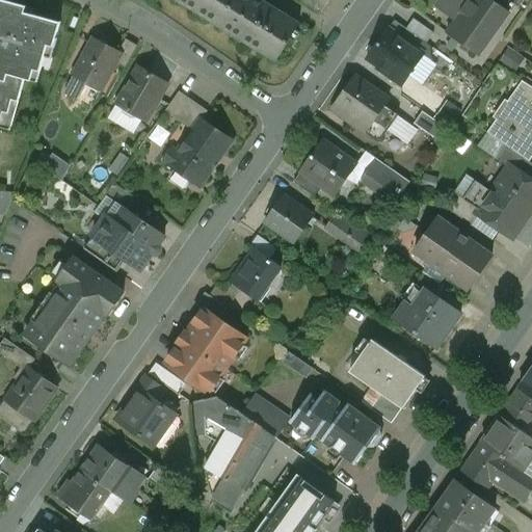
[(27,8),(0,0),(0,128),(0,129),(5,112),(10,113),(15,100),(20,102),(26,79),(32,81),(35,71),(42,72),(49,47),(54,48),(60,25),(26,15),(27,8)]
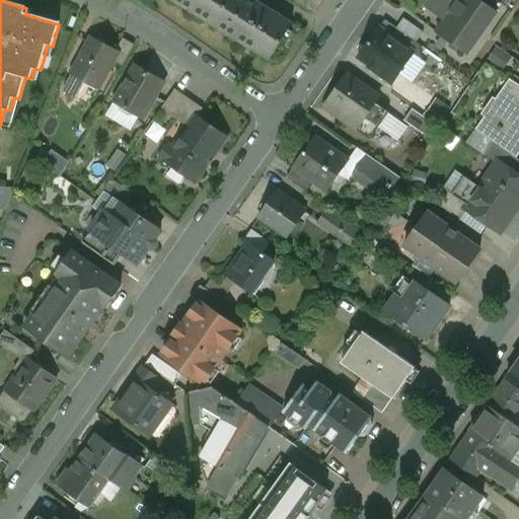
[(183,0),(211,18),(222,0),(183,0)]
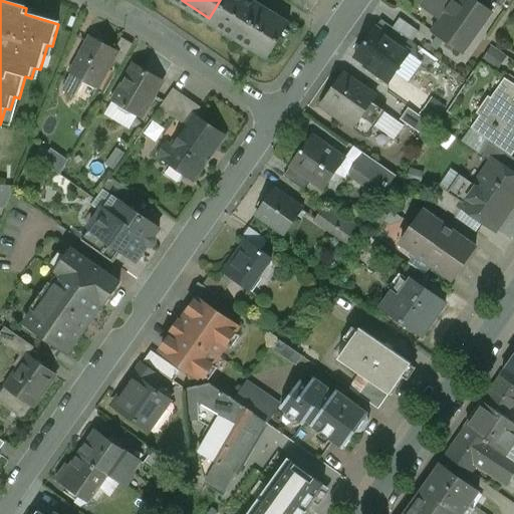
[(266,0),(220,0),(209,18),(266,54),(291,16),(266,0)]
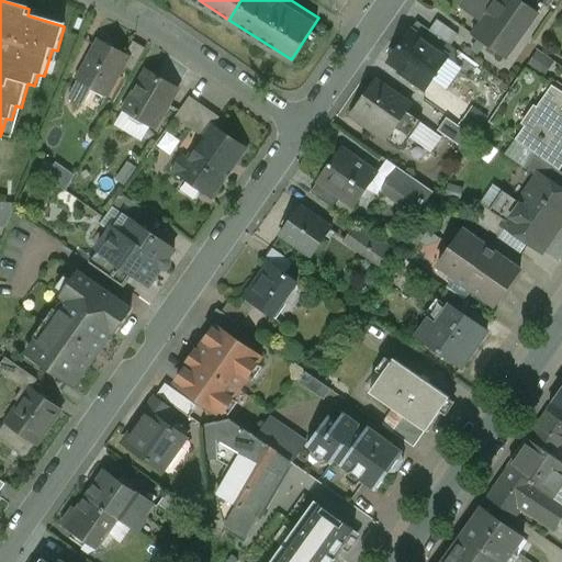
[(317,0),(338,14),(348,0),(317,0)]
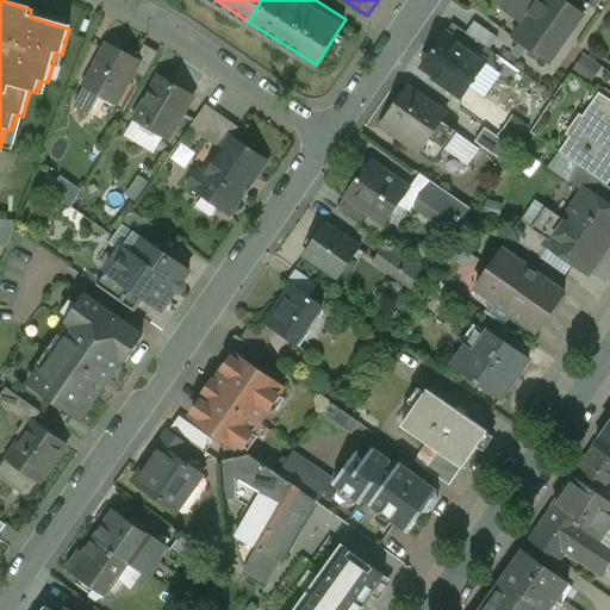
[(584,16),(562,0),(540,0),(524,22),(514,38),(549,64),(553,61),(547,57),(577,16),(582,19),(585,16),(584,16)]
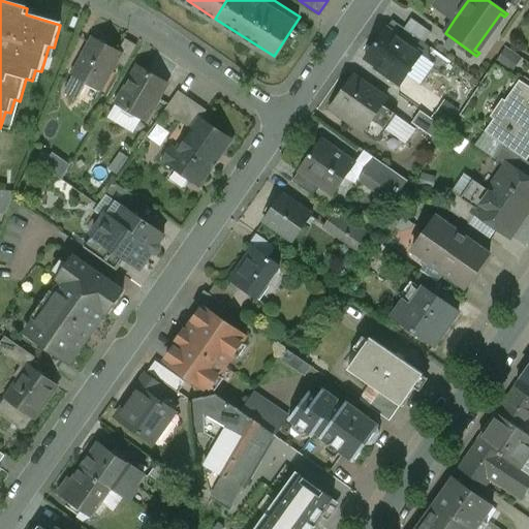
[(468,0),(445,0),(447,1),(450,16),(455,19),(468,0)]
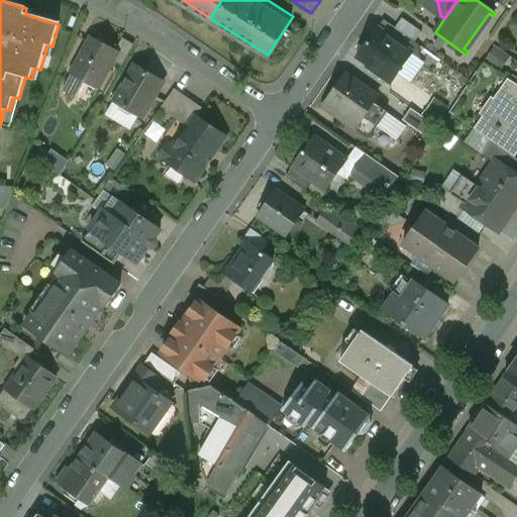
[(492,0),(477,0),(495,13),(500,5),(492,0)]
